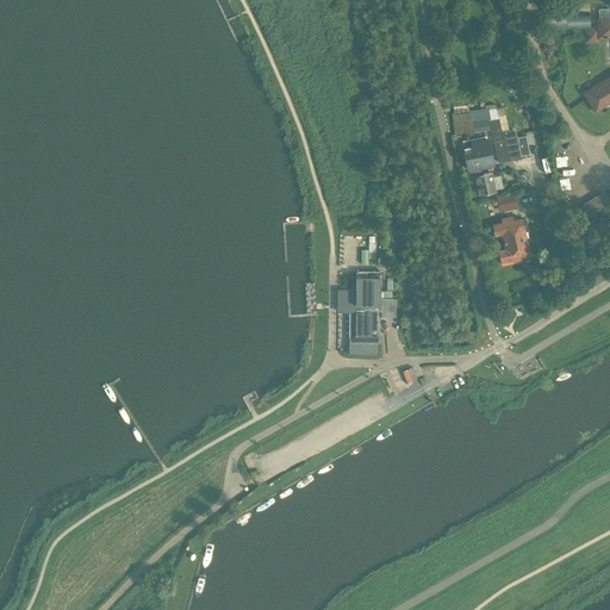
[(609,8),(598,8),(598,18),(597,18),(597,29),(583,29),(584,43),(598,43),(598,37),(609,37),(609,8)]
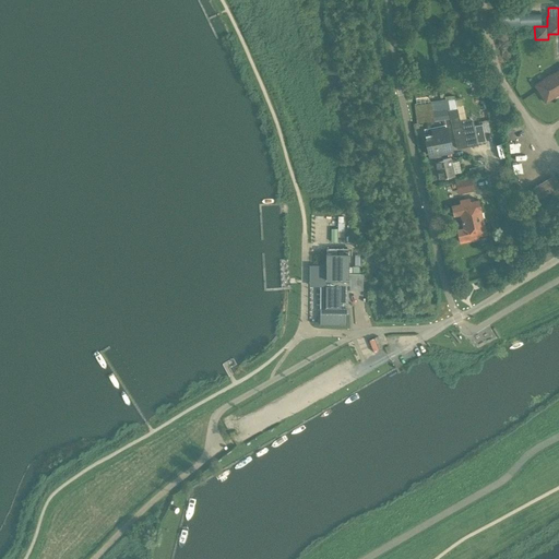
[(501,10),(502,25),(502,27),(540,25),(540,14),(519,15),(518,9),(516,9),(501,10)]
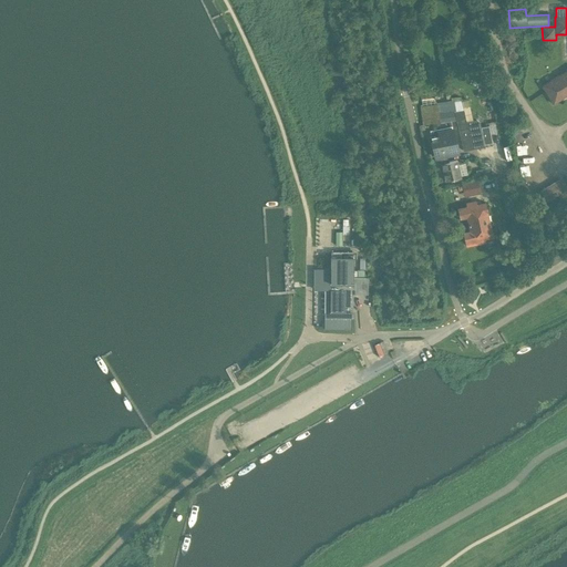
[(566,70),(543,85),(553,103),(566,94),(566,70)]
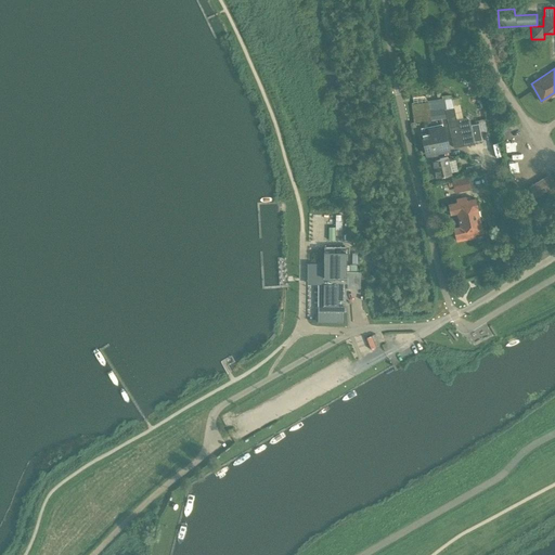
[(452,99),(442,100),(443,110),(446,110),(446,111),(452,108),(454,108),(452,99)]
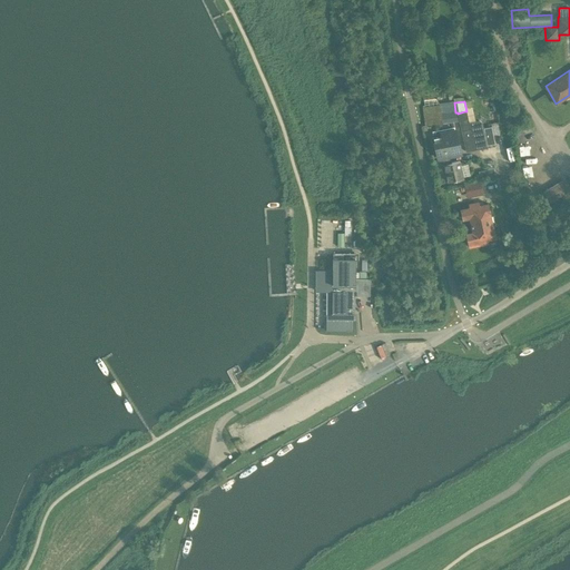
[(423,107),(422,107),(425,126),(426,126),(442,124),(455,121),(454,112),(455,112),(454,102),(439,105),(423,107)]
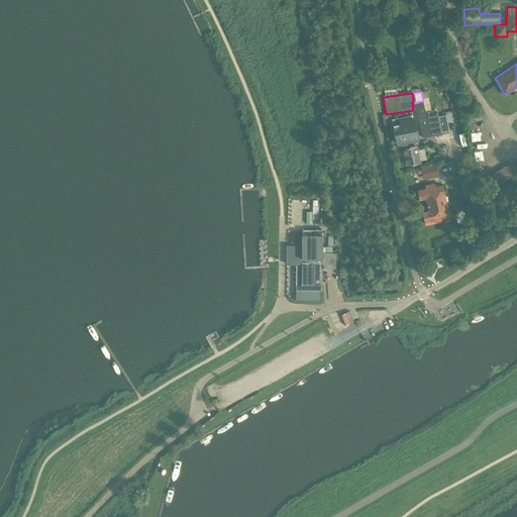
[(422,101),(415,103),(423,138),(441,133),(436,112),(433,110),(424,112),(422,101)]
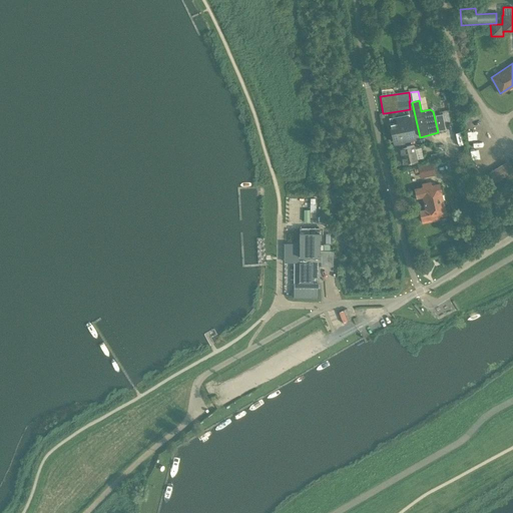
[(398,124),(391,125),(395,143),(415,138),(409,115),(397,117),(398,124)]
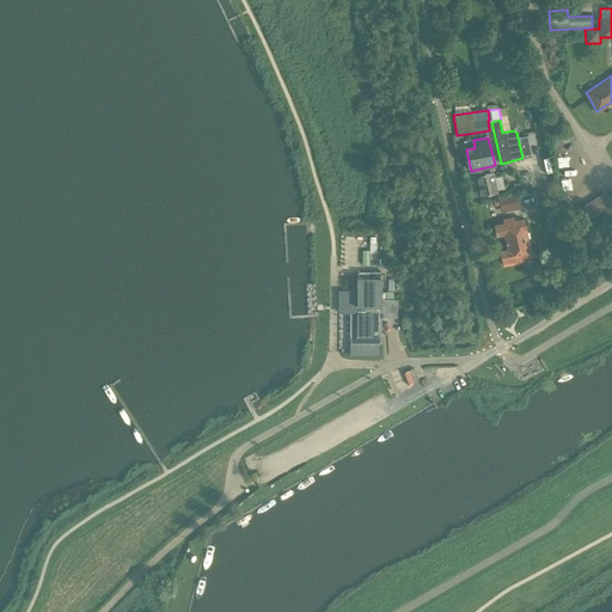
[(472,197),(476,197),(499,191),(497,188),(502,187),(500,176),(495,177),(495,173),(484,175),(484,172),(469,176),(472,197)]
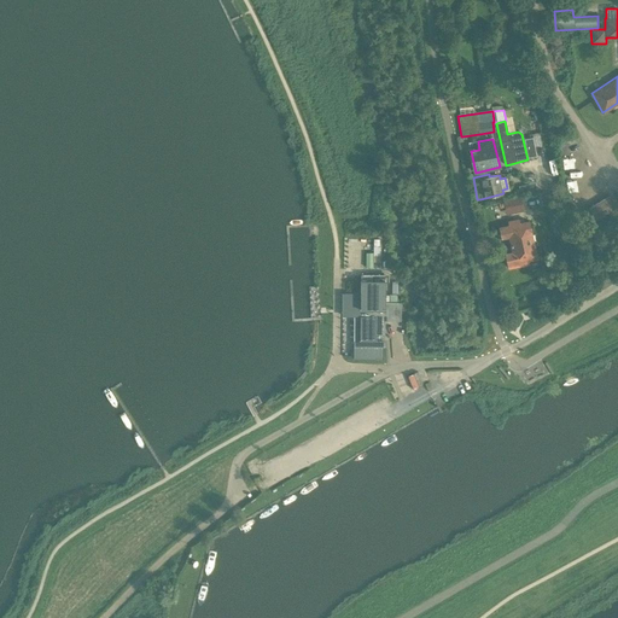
[(519,194),(522,193),(537,191),(535,180),(520,184),(522,187),(518,188),(519,194)]
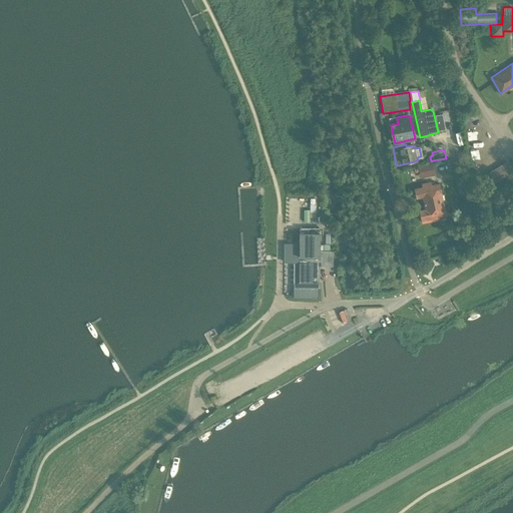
[(484,188),(495,181),(495,182),(511,172),(505,162),(489,172),(489,173),(479,178),(484,188)]
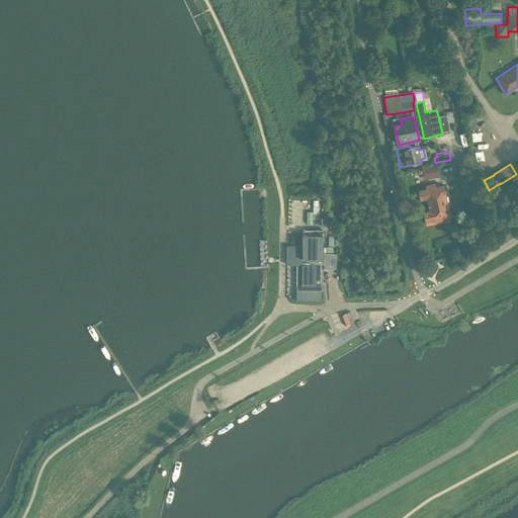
[(424,168),(427,180),(437,178),(436,173),(440,173),(439,169),(438,165),(434,166),(433,166),(427,168),(424,168)]
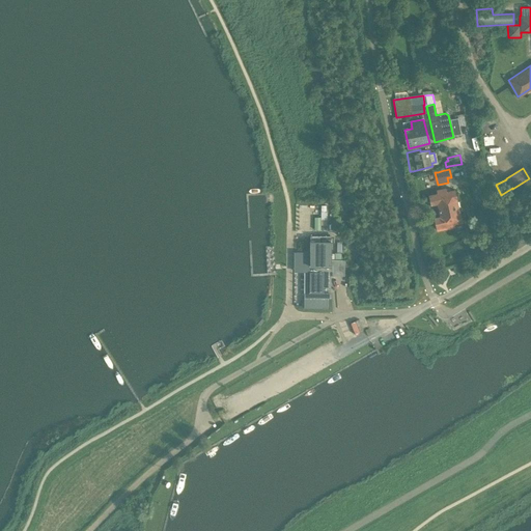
[(462,222),(454,190),(446,192),(445,188),(436,190),(437,193),(428,195),(431,205),(437,204),(440,217),(434,218),(437,231),(454,227),(453,224),(462,222)]
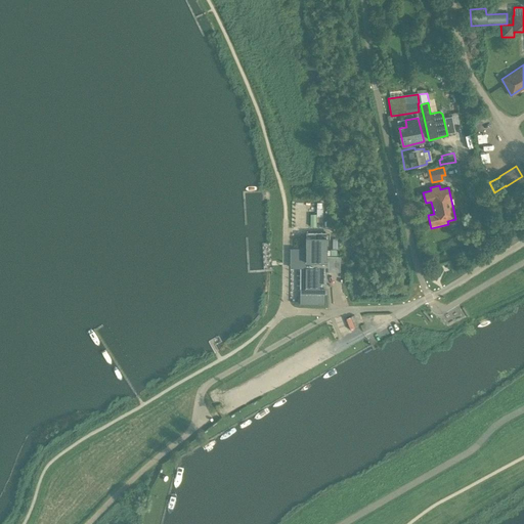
[(305,250),(300,250),(300,252),(300,266),(300,267),(300,294),(322,294),(322,284),(325,284),(325,271),(340,271),(340,256),(326,256),(326,235),(305,235),(305,250)]
